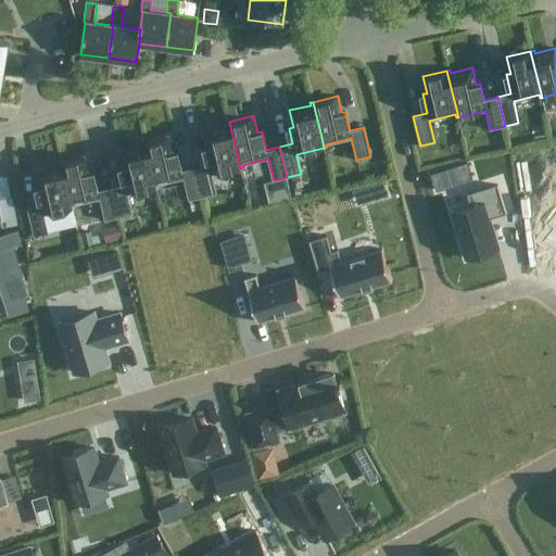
[(213,175),(240,168),(229,122),(226,123),(227,125),(205,130),(210,147),(205,148),(209,164),(197,167),(203,197),(217,193),(213,175)]
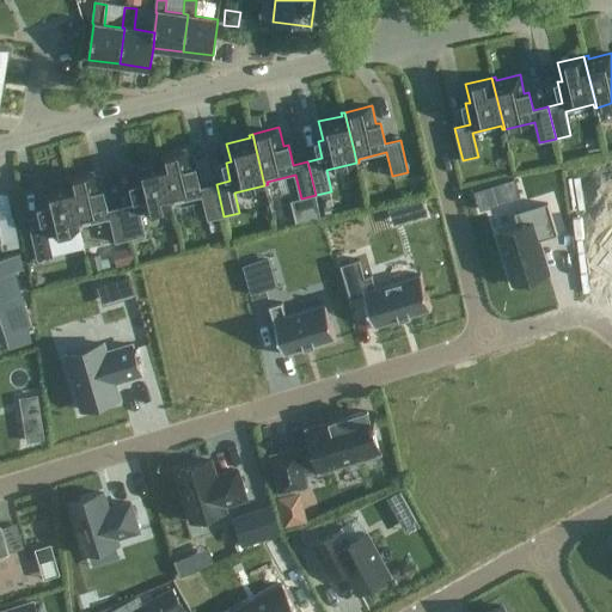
[(159,155),(172,207),(175,207),(175,203),(203,196),(209,220),(224,216),(216,184),(201,188),(196,166),(191,167),(187,150),(159,155)]
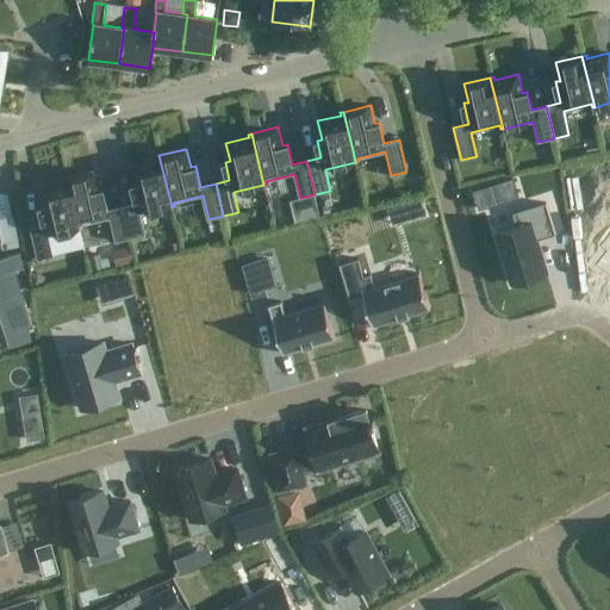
[(142,213),(172,206),(159,155),(156,156),(156,160),(134,165),(137,184),(134,185),(137,201),(124,205),(131,238),(147,235),(142,213)]
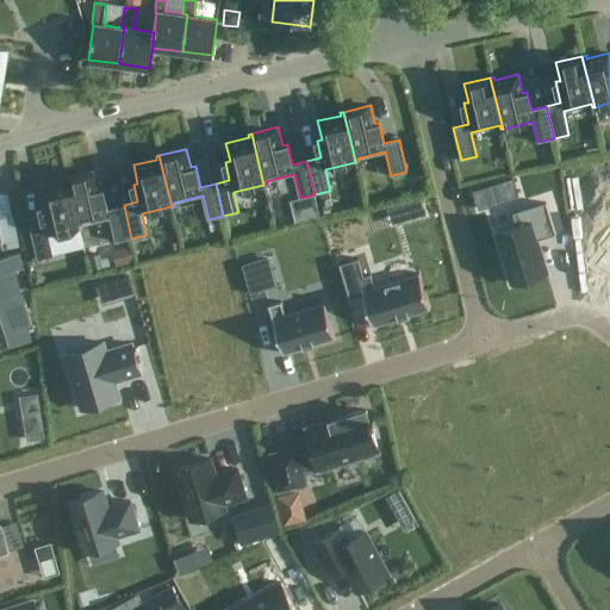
[(78,216),(80,229),(82,228),(82,225),(110,218),(116,242),(131,238),(124,205),(107,209),(103,188),(99,190),(94,170),(68,178),(78,216)]
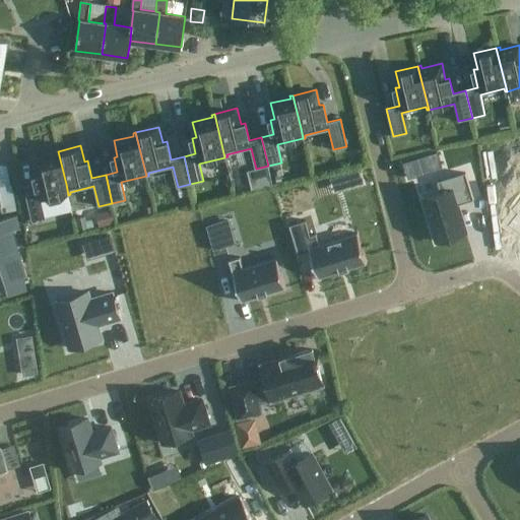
[(43,201),(68,195),(66,184),(58,151),(55,151),(55,154),(36,159),(40,175),(36,176),(40,191),(26,194),(33,221),(47,218),(43,201)]
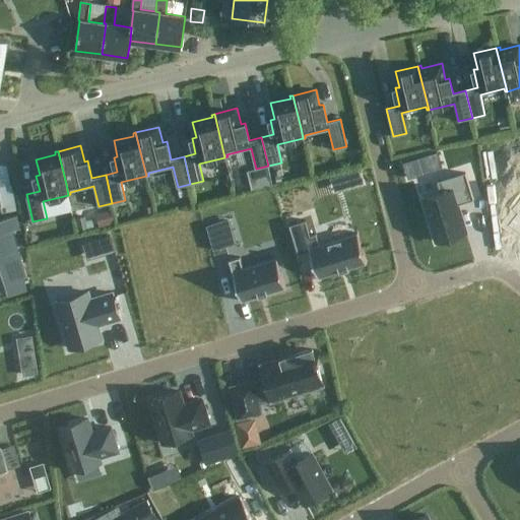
[(438,151),(420,156),(426,172),(442,167),(438,151)]
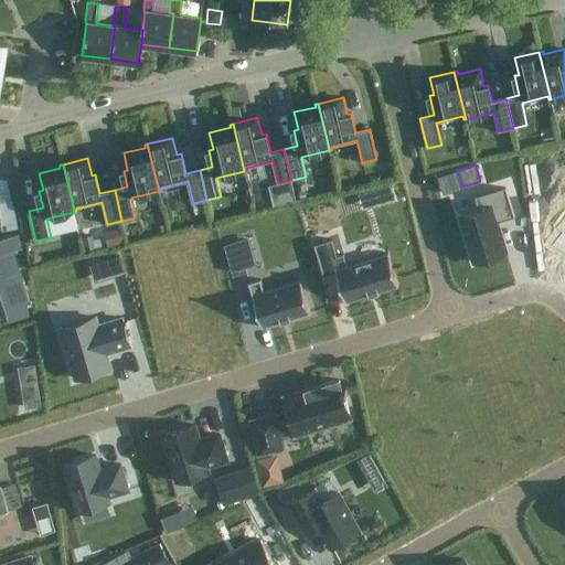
[(278,183),(268,185),(274,206),(297,201),(291,180),(278,183)]
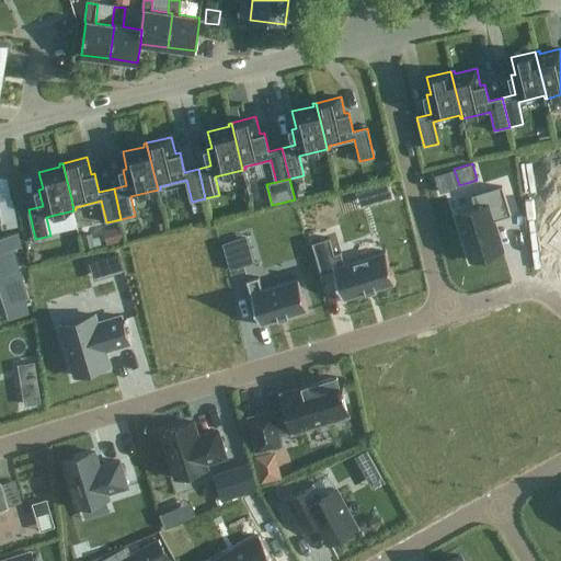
[(387,184),(374,189),(377,201),(390,197),(387,184)]
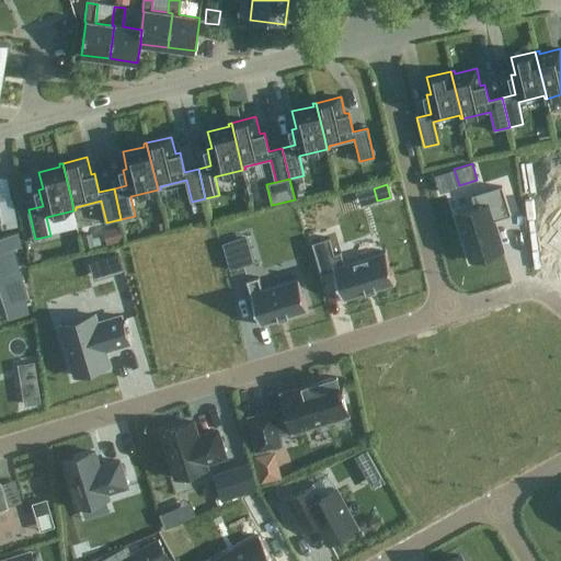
[(503,251),(493,220),(495,220),(511,215),(502,186),(471,196),(476,207),(476,208),(457,214),(471,261),(503,251)]
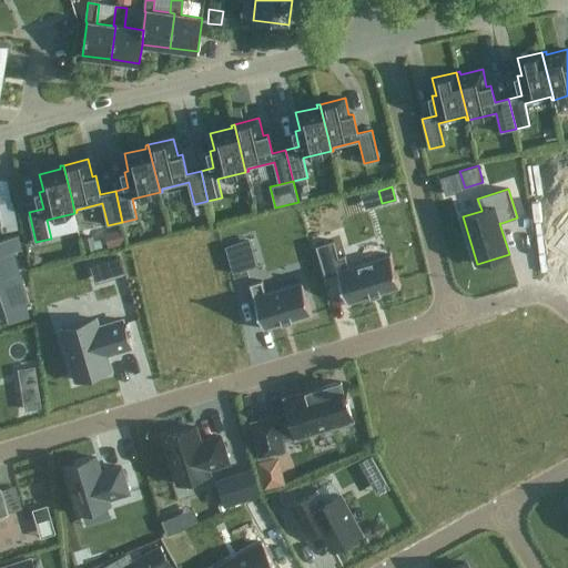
[(12,202),(0,203),(0,214),(13,212),(12,202)]
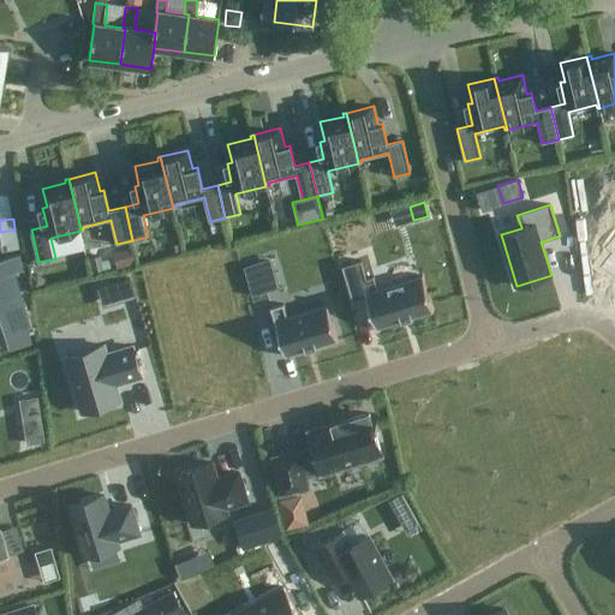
[(118,268),(135,263),(130,248),(113,252),(118,268)]
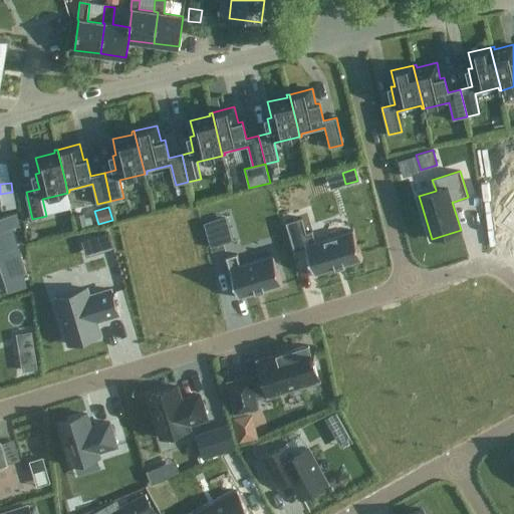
[(301,218),(286,223),(295,251),(294,247),(304,243),(306,248),(314,274),(362,260),(353,230),(315,241),(312,231),(306,233),(301,218)]
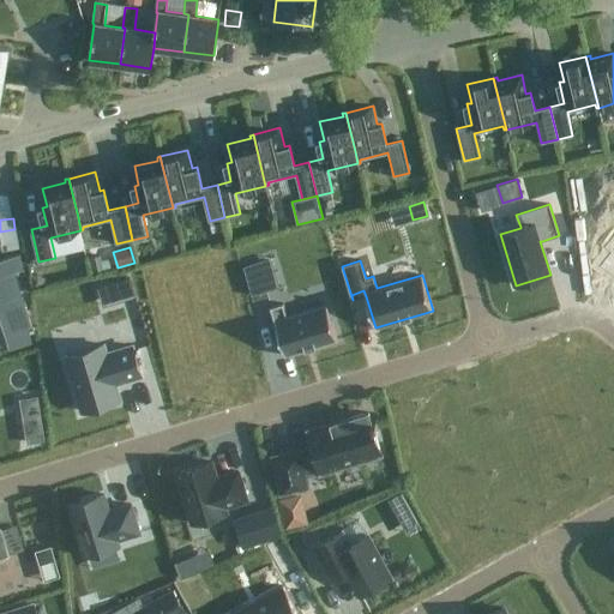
[(257,264),(244,268),(252,295),(266,292),(257,264)]
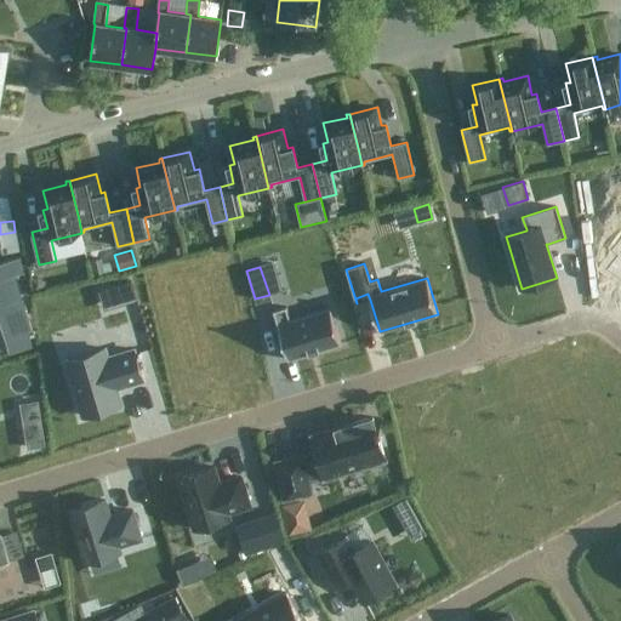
[(47,289),(46,281),(39,278),(30,279),(34,292),(47,289)]
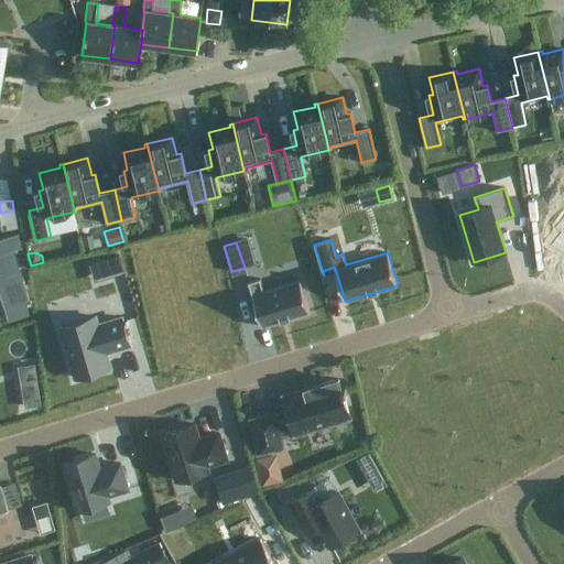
[(119,256),(104,260),(109,277),(123,272),(119,256)]
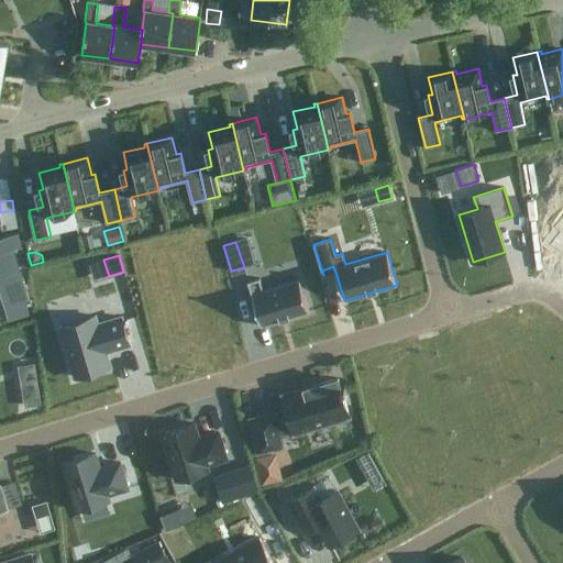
[(260,278),(247,282),(262,326),(309,311),(299,278),(263,289),(260,278)]
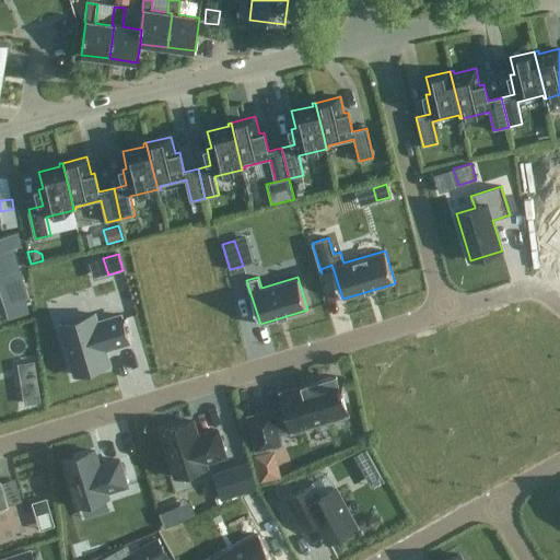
[(97,323),(94,315),(60,325),(76,375),(111,364),(104,347),(113,345),(114,347),(116,346),(116,345),(120,343),(126,341),(126,343),(129,342),(120,315),(97,323)]
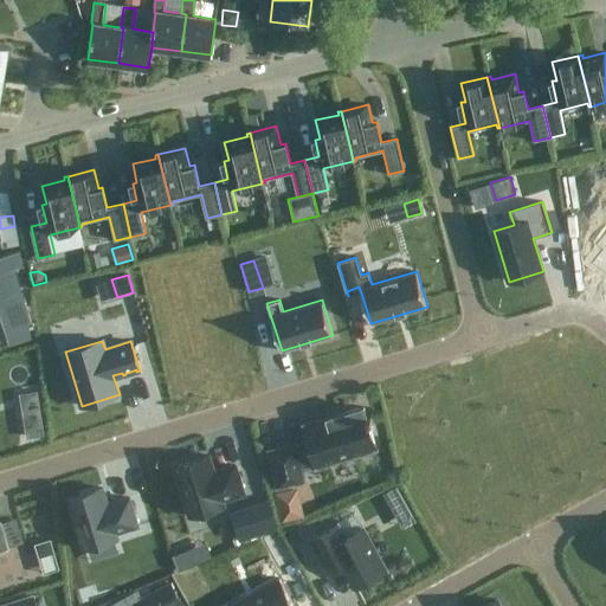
[(42,411),(38,393),(19,395),(23,414),(42,411)]
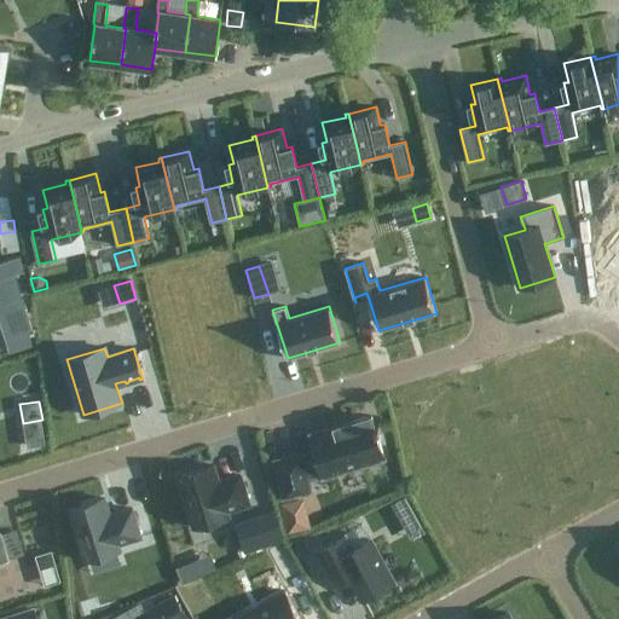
[(311,434),(318,458),(305,462),(302,453),(275,460),(283,498),(311,491),(308,480),(323,475),(323,476),(385,458),(376,431),(381,429),(379,423),(374,426),(371,416),(311,434)]
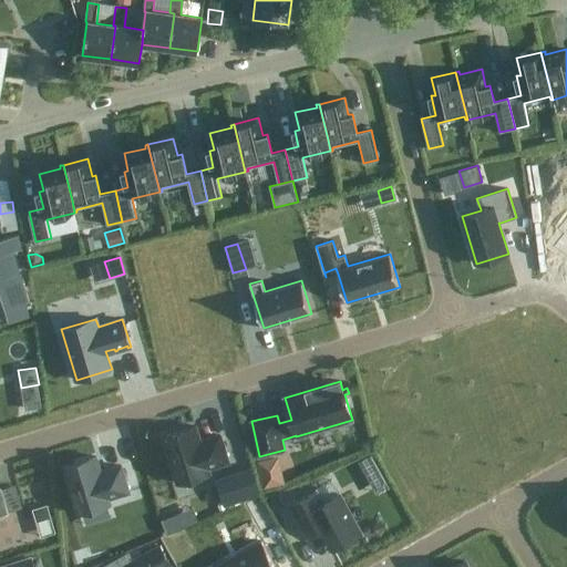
[(195,426),(163,435),(177,483),(209,473),(208,468),(228,462),(220,435),(199,441),(195,426)]
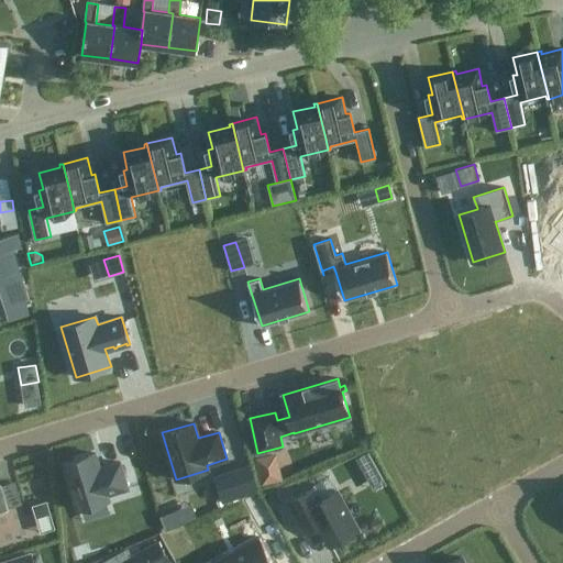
[(370,452),(357,459),(361,465),(374,459),(370,452)]
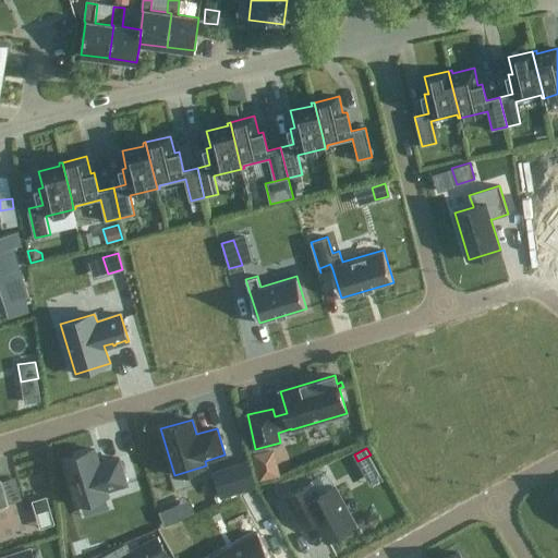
[(94,449),(63,458),(77,505),(108,495),(107,490),(126,484),(119,458),(99,464),(94,449)]
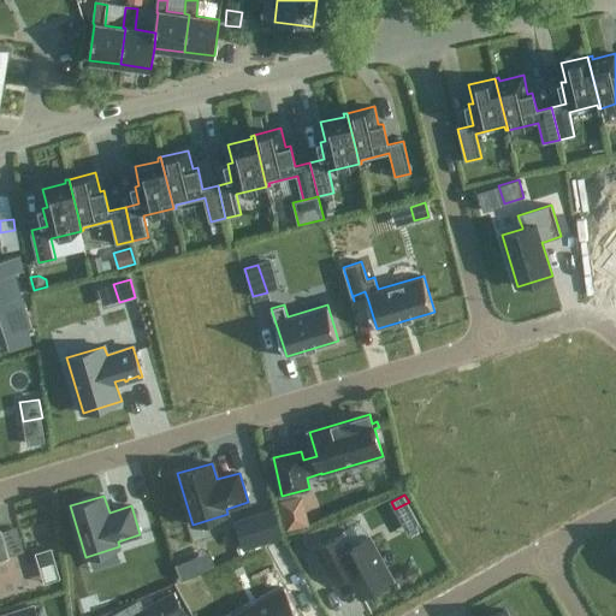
[(303,496),(280,501),(286,531),(309,526),(303,496)]
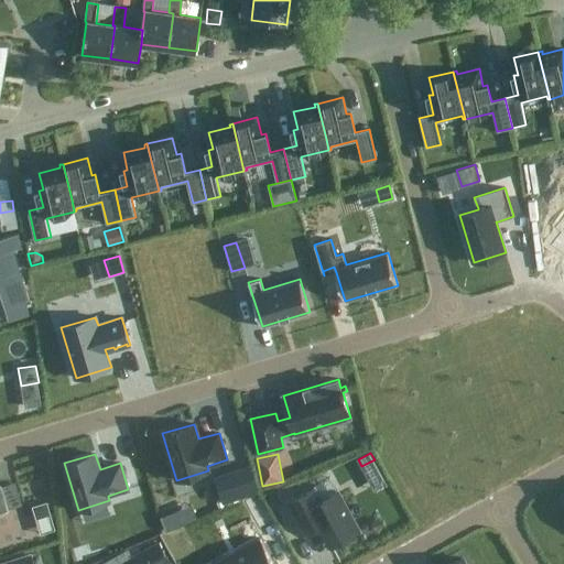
[(250,465),(215,476),(223,502),(258,491),(250,465)]
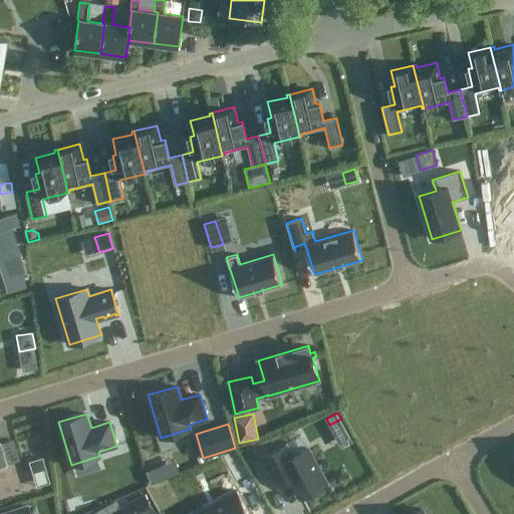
[(284,444),(263,456),(275,478),(287,471),(301,496),(325,482),(305,447),(290,455),(284,444)]
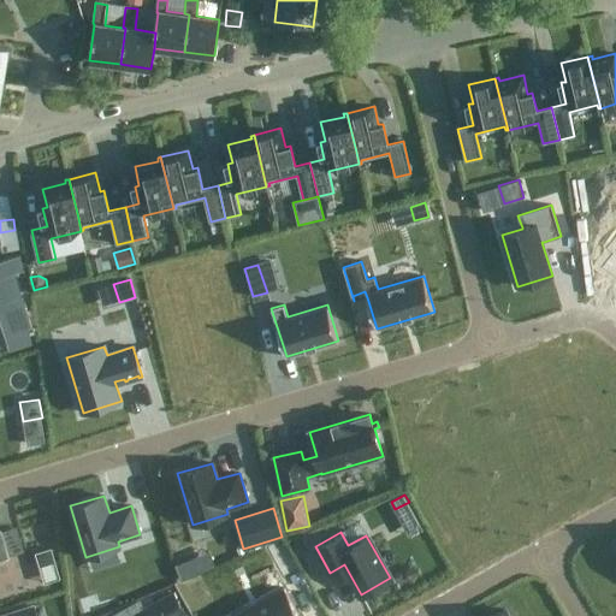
[(51,549),(35,554),(39,567),(55,562),(51,549)]
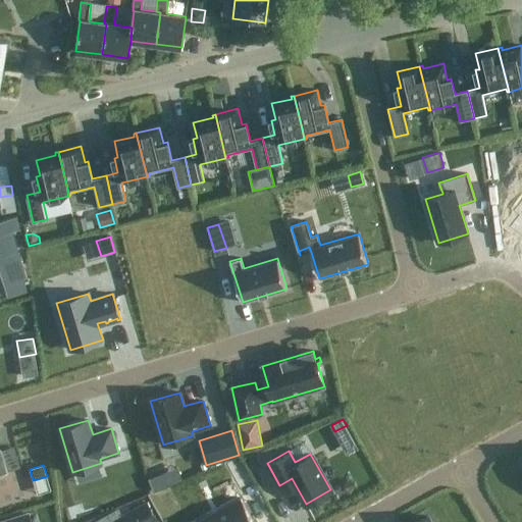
[(164,487),(159,475),(149,479),(154,491),(164,487)]
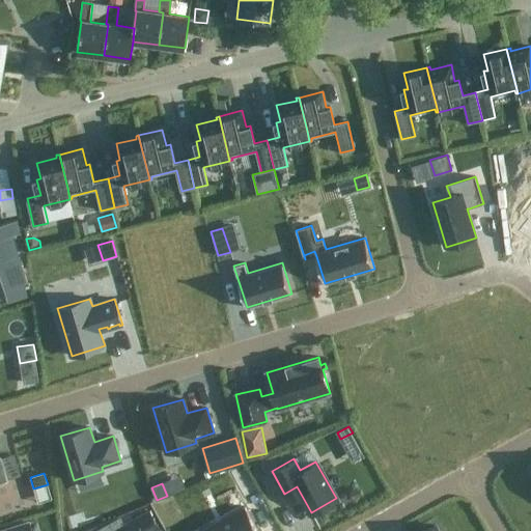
[(258,530),(246,507),(201,530),(258,530)]
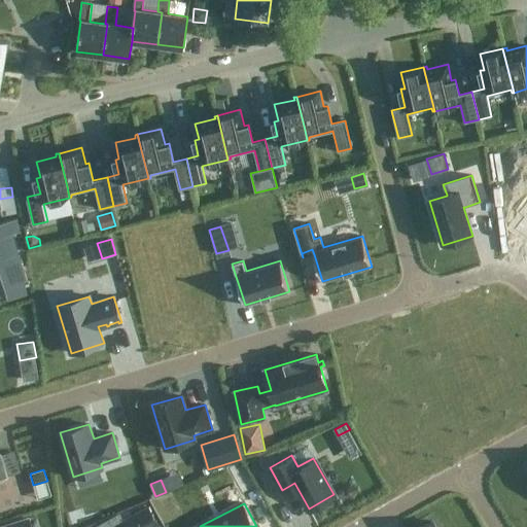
[(154,526),(157,526),(148,508),(124,522),(126,526),(154,526)]
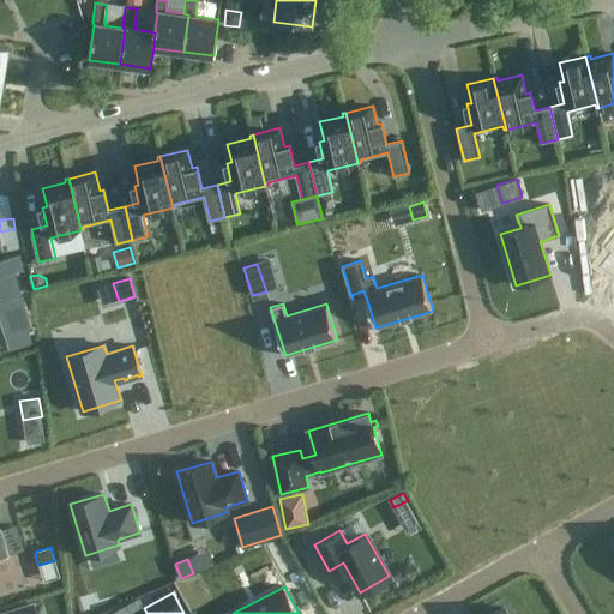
[(139,600),(113,613),(146,613),(144,608),(139,600)]
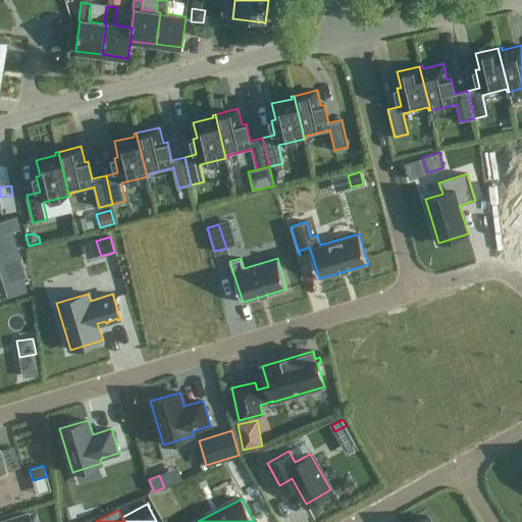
[(31,521),(28,513),(0,521),(31,521)]
